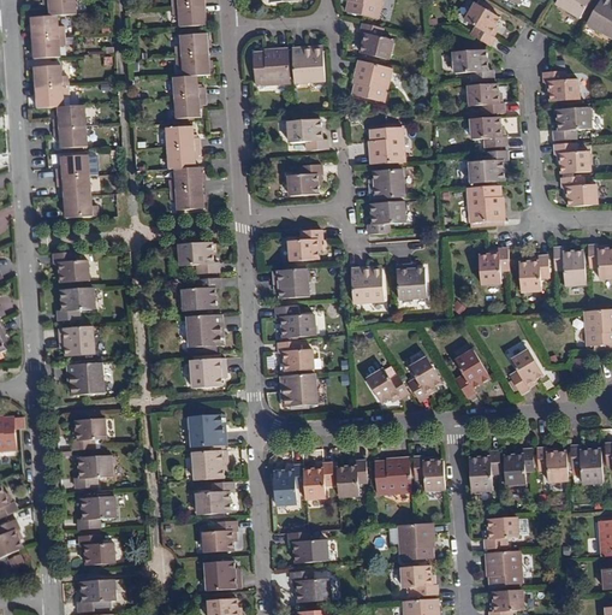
[(47,13),(54,12),(73,11),(72,0),(40,0),(40,3),(42,3),(46,3),(47,7),(47,13)]
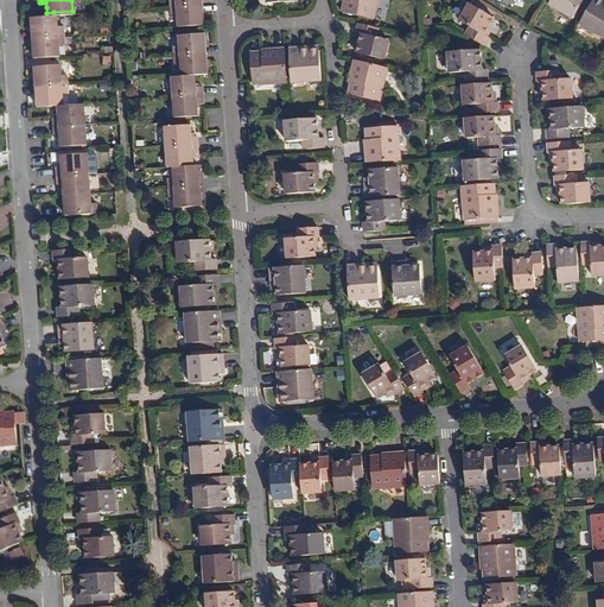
[(342,0),(339,11),(370,17),(374,0),(342,0)]
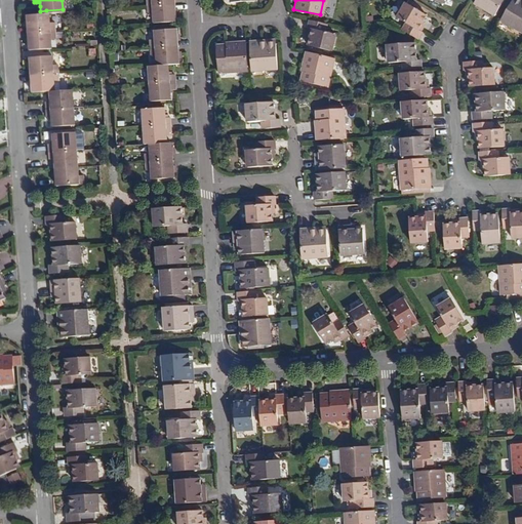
[(474,0),(473,2),(493,14),(502,0),(474,0)]
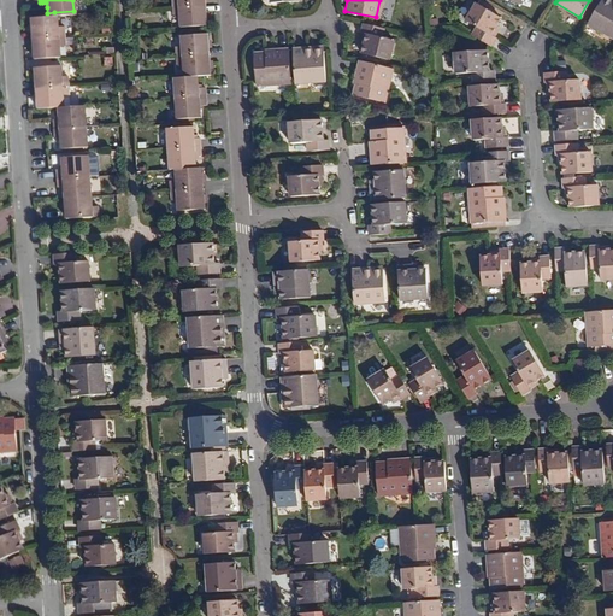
[(612,36),(612,0),(600,0),(587,22),(612,37),(612,36)]
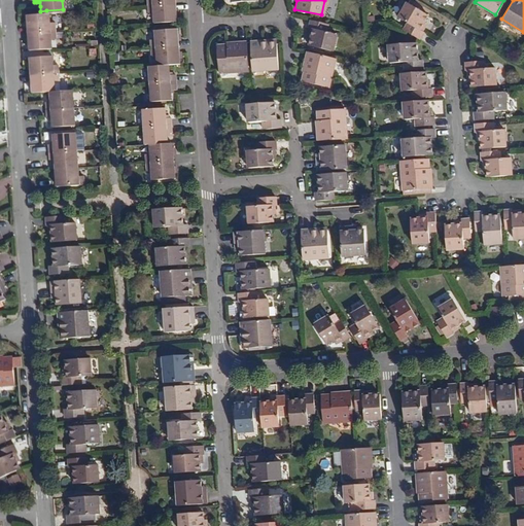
[(151,11),(152,20),(174,19),(173,12),(173,6),(173,1),(146,3),(146,11),(151,11)]
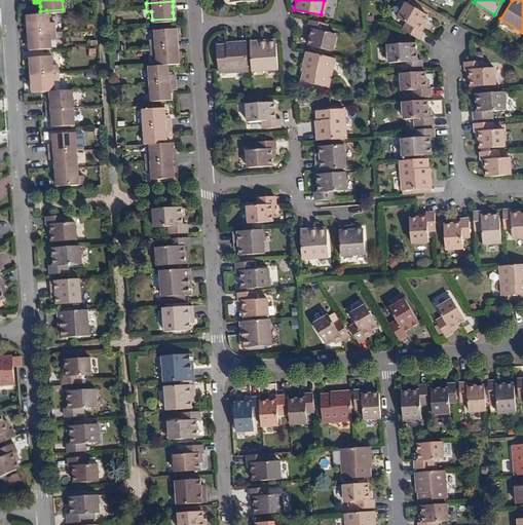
[(406,22),(402,29),(417,37),(421,31),(420,31),(424,23),(422,21),(426,14),(406,1),(397,16),(406,22)]
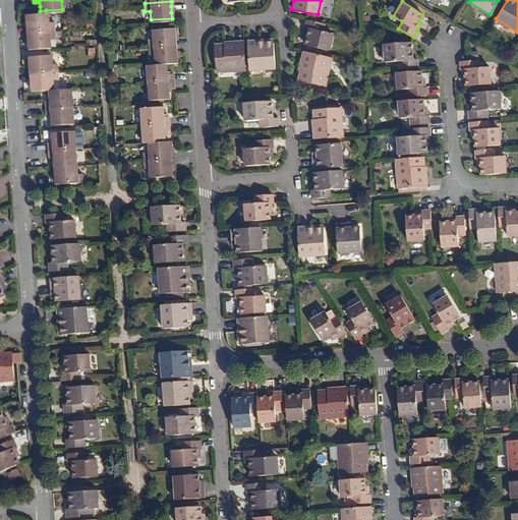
[(24,24),(25,29),(51,27),(51,19),(46,20),(46,10),(40,11),(24,12),(24,17),(24,24)]
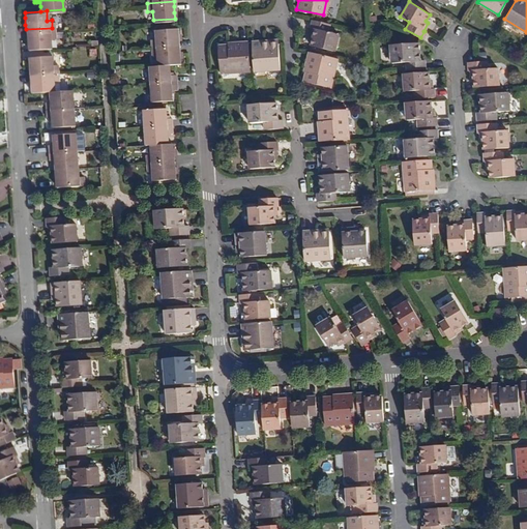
[(327,24),(310,20),(309,27),(310,27),(308,36),(311,37),(309,45),(332,51),(337,33),(326,31),(327,24)]
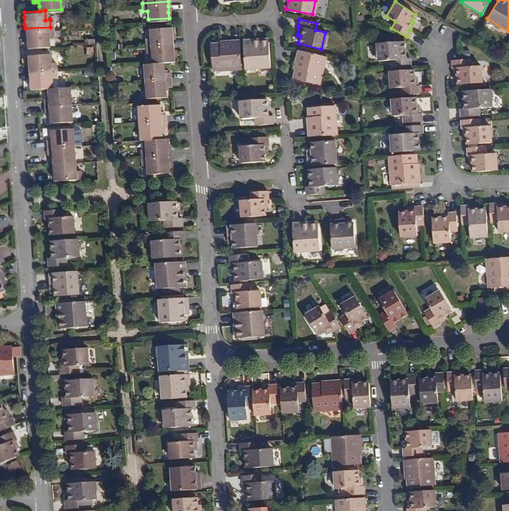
[(171,42),(171,37),(170,31),(170,25),(148,26),(149,36),(144,36),(145,44),(171,42)]
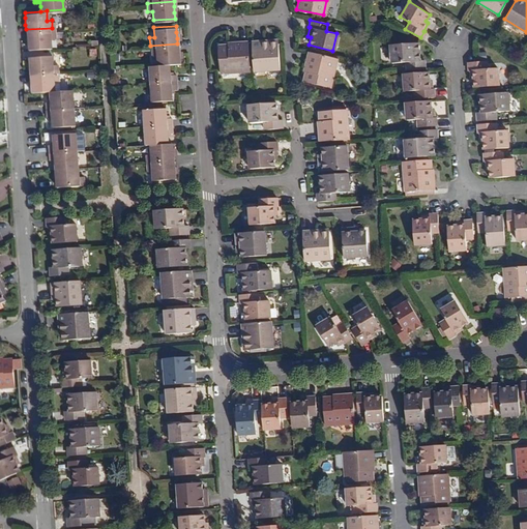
[(52,28),(26,29),(26,35),(27,41),(27,48),(49,47),(48,37),(53,37),(52,28)]
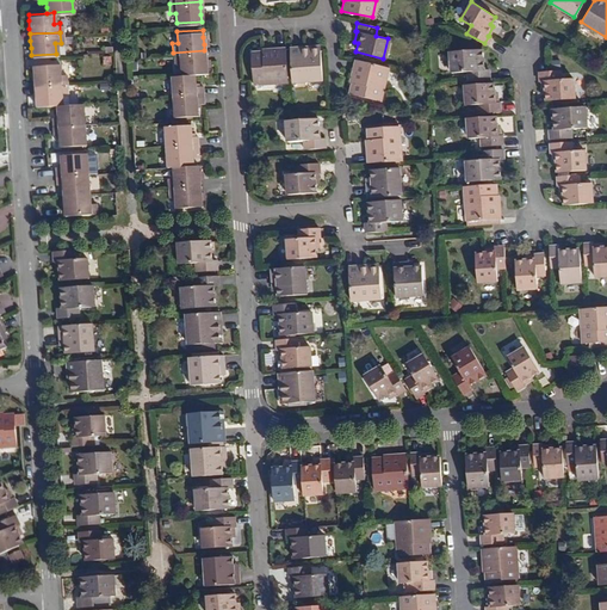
[(317,45),(287,48),(290,81),(320,80),(317,45)]
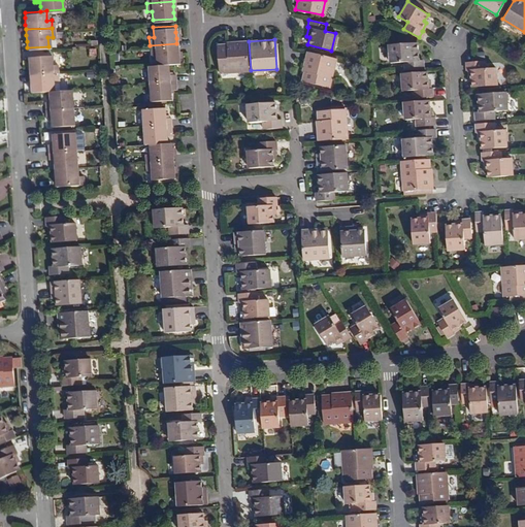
[(248,70),(245,41),(225,42),(225,44),(216,45),(218,72),(248,70)]
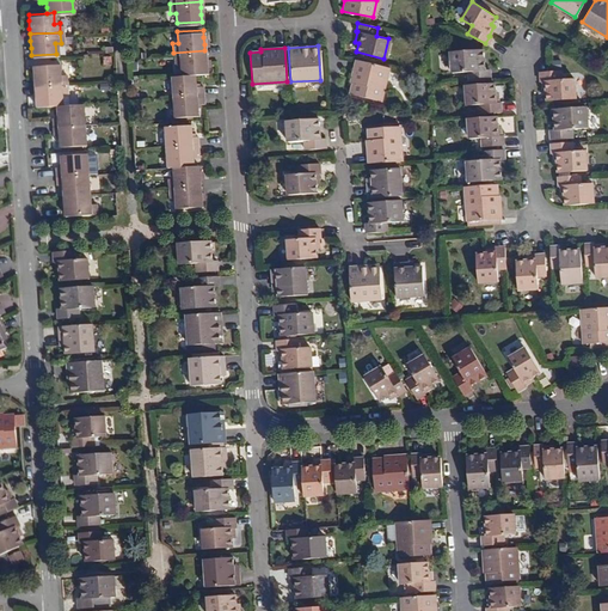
[(450,72),(467,69),(467,80),(489,78),(487,68),(483,68),(481,49),(449,52),(450,72)]
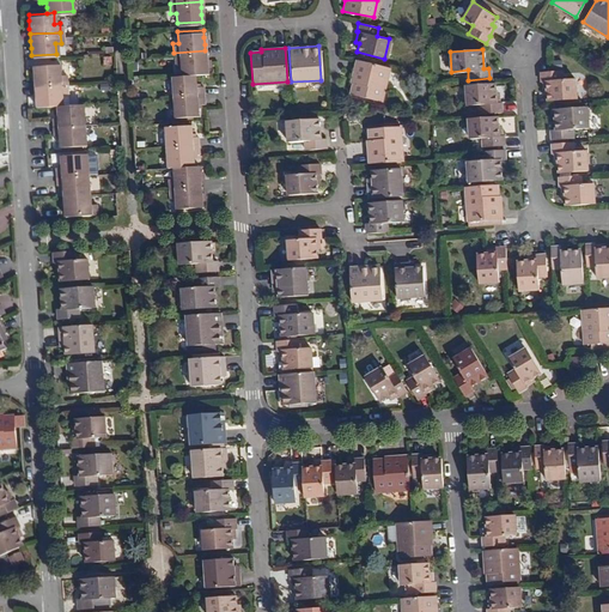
[(180,64),(180,73),(194,72),(206,71),(205,64),(205,56),(205,50),(174,53),(174,62),(180,64)]
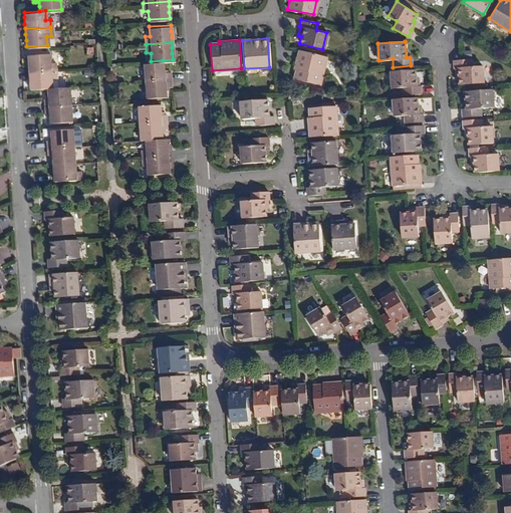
[(325,56),(298,49),(293,68),(294,69),(292,78),(318,84),(325,56)]
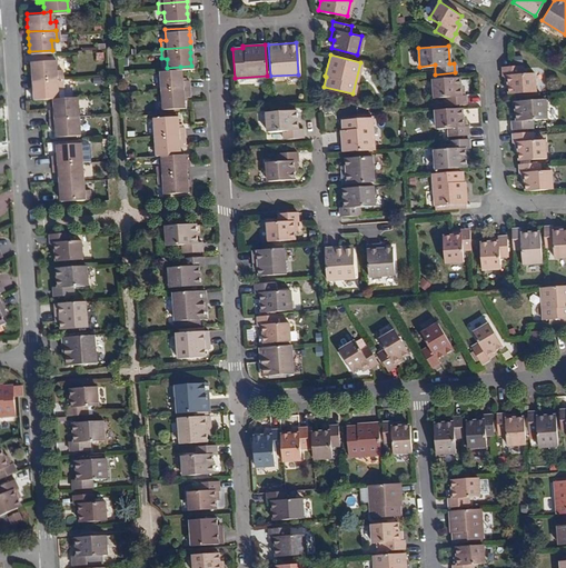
[(30,72),(31,78),(59,77),(59,68),(53,68),(52,58),(30,60),(30,67),(30,72)]
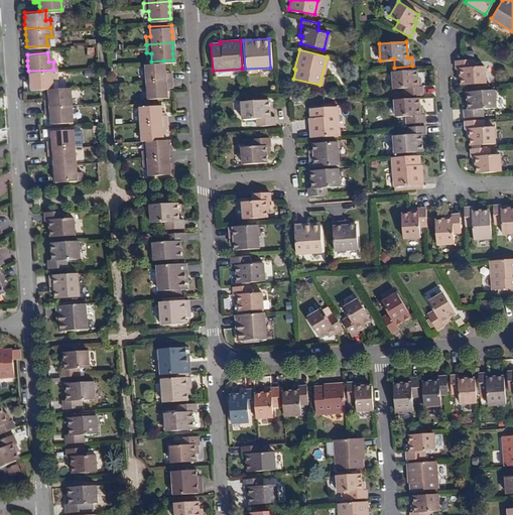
[(472,58),(465,58),(455,59),(456,68),(457,68),(458,77),(460,76),(461,84),(485,83),(484,66),(473,67),(472,58)]
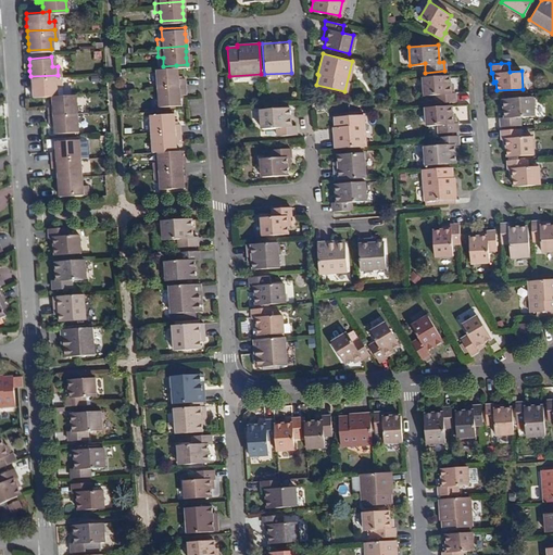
[(155,66),(156,86),(184,84),(183,76),(177,76),(176,65),(163,66),(155,66)]
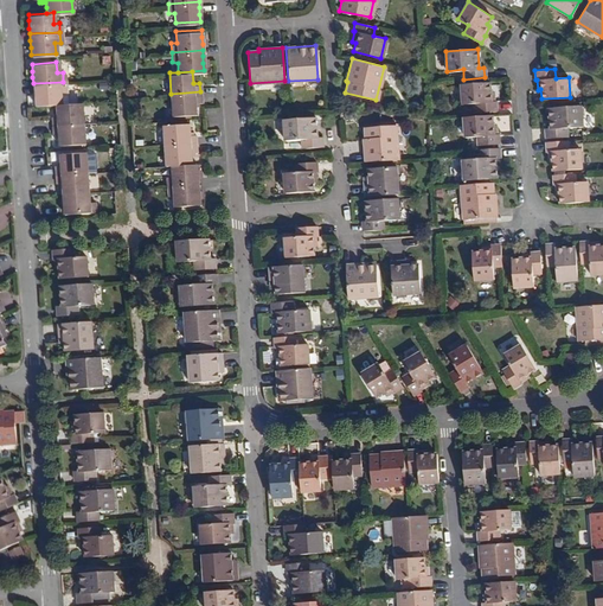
[(33,97),(34,104),(55,103),(59,102),(58,93),(64,91),(63,82),(33,83),(33,90),(33,97)]
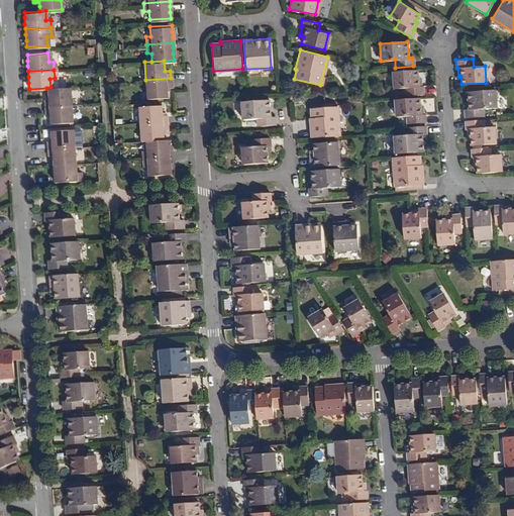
[(416,70),(392,71),(394,88),(404,87),(405,95),(422,94),(422,85),(420,86),(419,77),(417,77),(416,70)]
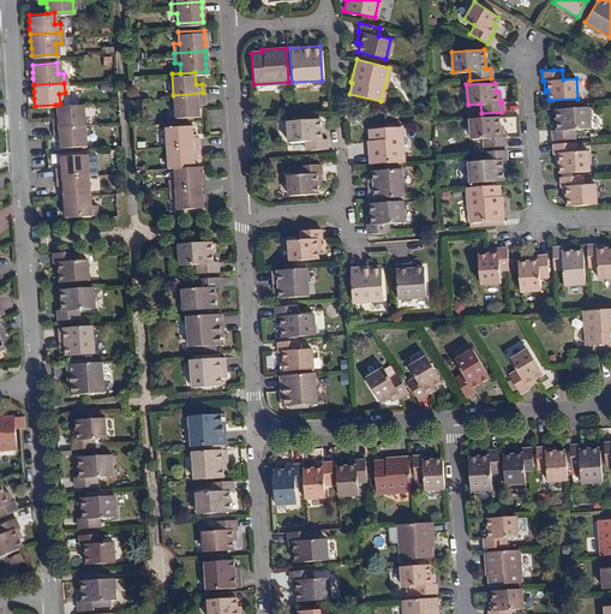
[(203,102),(203,93),(173,95),(174,115),(197,114),(196,102),(203,102)]
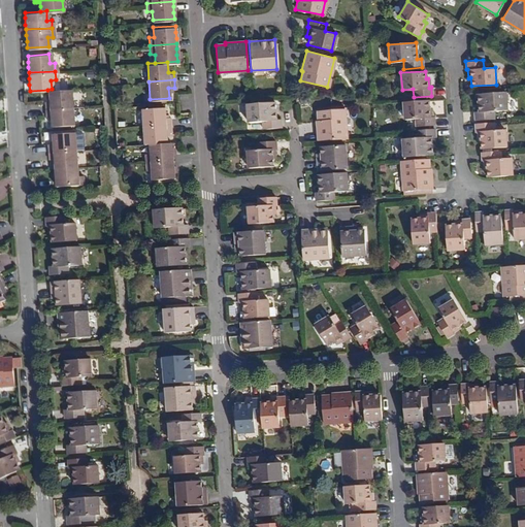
[(43,100),(43,108),(71,106),(70,88),(52,89),(47,90),(48,95),(48,100),(45,100),(43,100)]
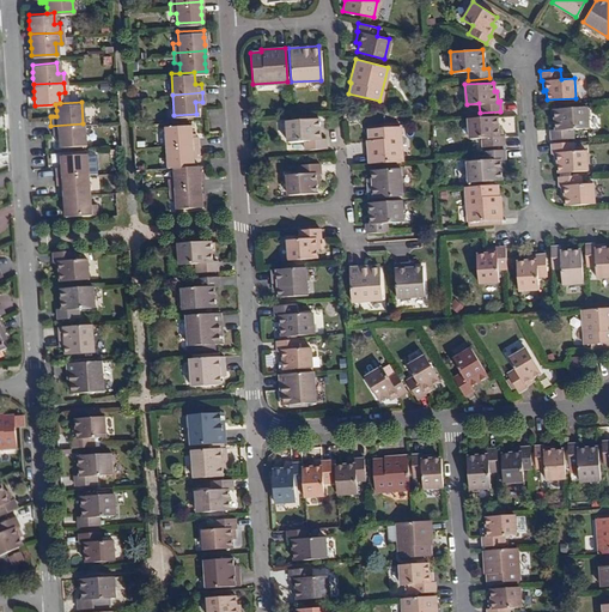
[(586,107),(553,109),(555,128),(549,129),(550,139),(572,137),(571,128),(588,127),(586,107)]
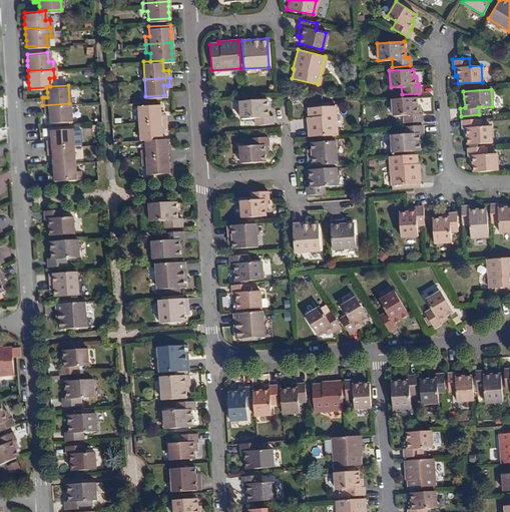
[(418,97),(419,108),(430,107),(429,96),(418,97)]
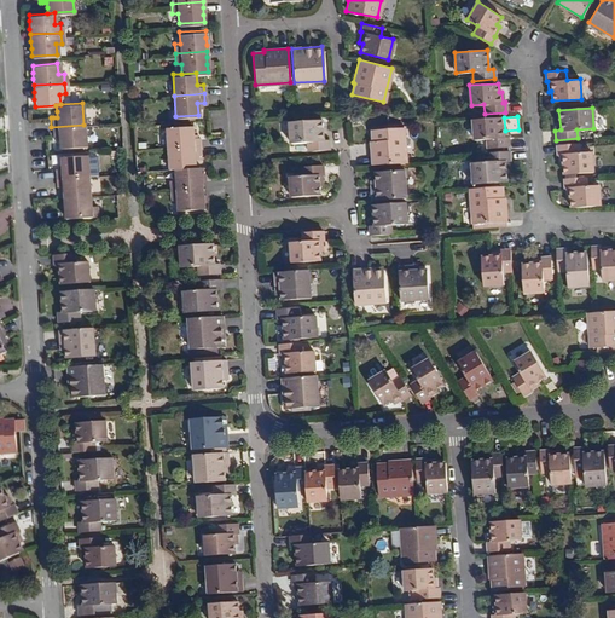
[(500,117),(471,120),(474,139),(486,138),(486,148),(508,145),(506,136),(505,136),(504,126),(502,126),(500,117)]
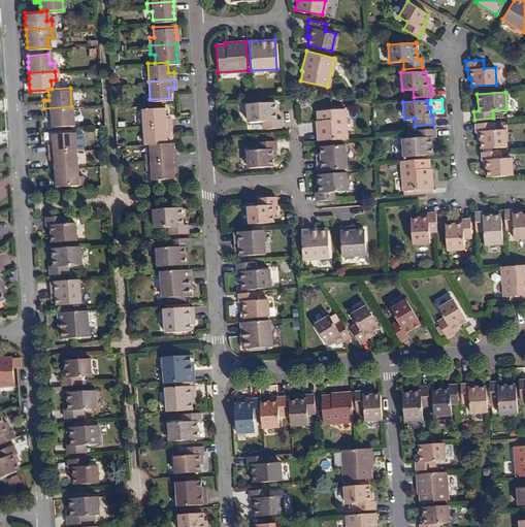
[(273,101),(245,102),(247,121),(261,120),(261,127),(280,126),(279,118),(274,118),(273,101)]
